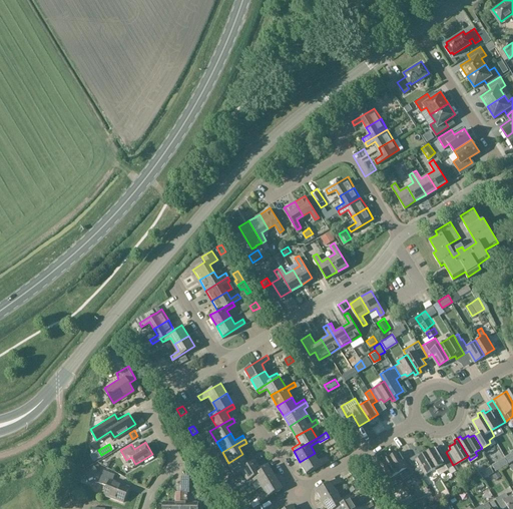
[(339,447),(343,454),(347,452),(343,445),(339,447)]
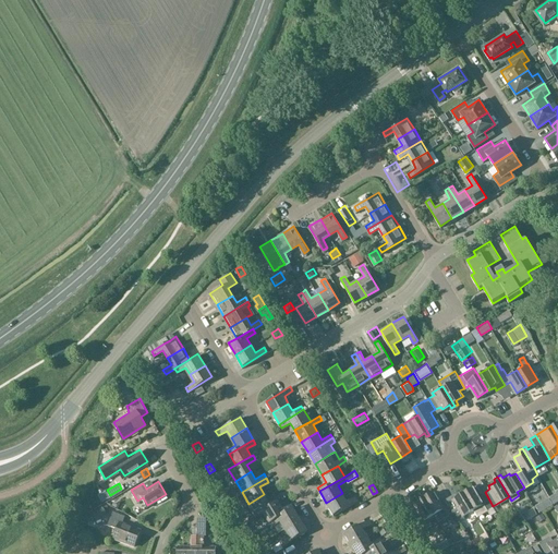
[(463,491),(473,508),(477,515),(487,509),(490,514),(496,510),(493,506),(485,492),(480,495),(474,485),(463,491)]
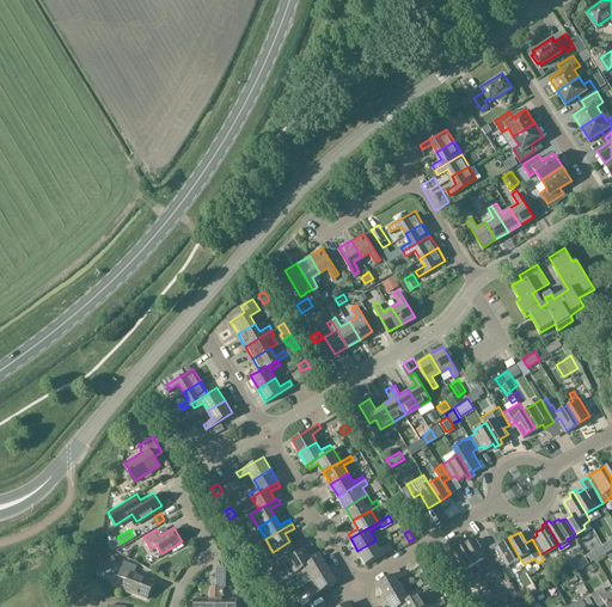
[(108,539),(112,547),(121,543),(117,537),(116,534),(108,539)]
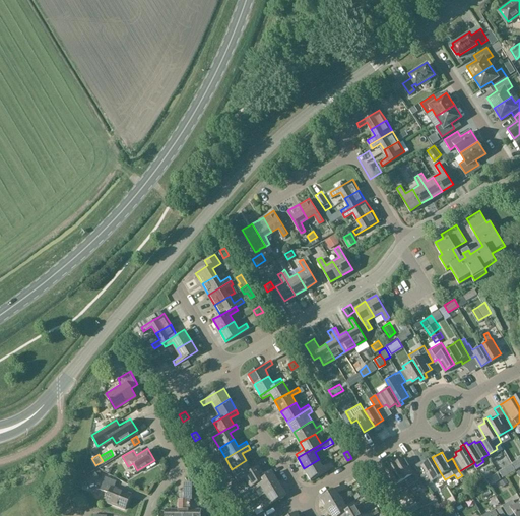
[(211,454),(204,457),(208,464),(215,461),(211,454)]
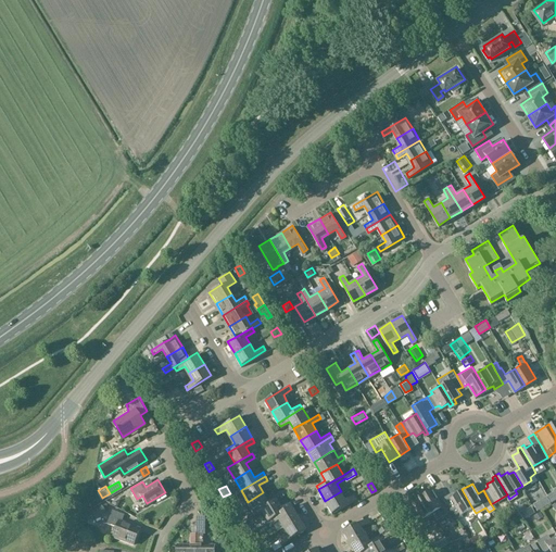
[(444,496),(439,499),(433,488),(422,494),(432,511),(437,518),(452,509),(444,496)]
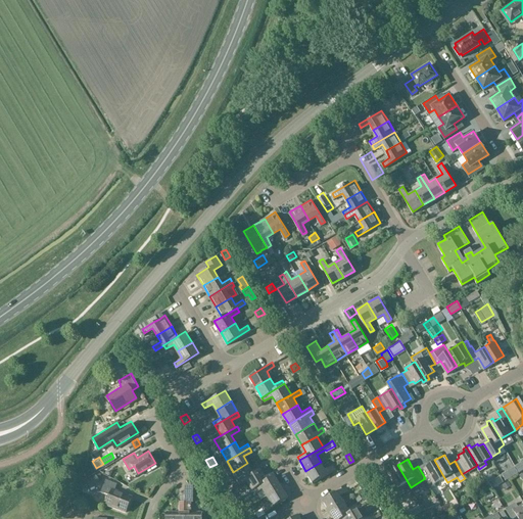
[(426,461),(423,463),(418,466),(425,478),(430,486),(435,483),(434,481),(443,476),(434,460),(428,464),(426,461)]
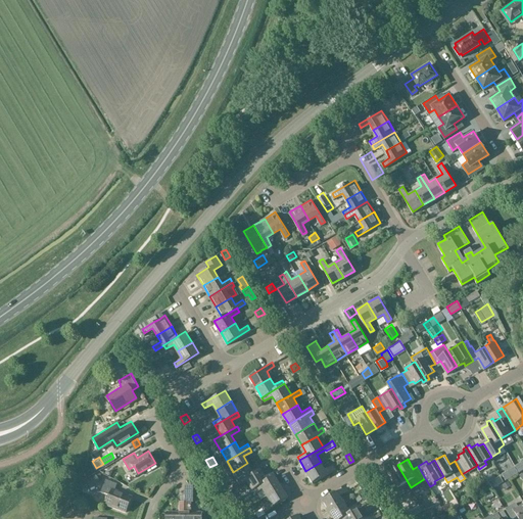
[(325,469),(321,462),(305,471),(313,481),(335,468),(333,464),(325,469)]
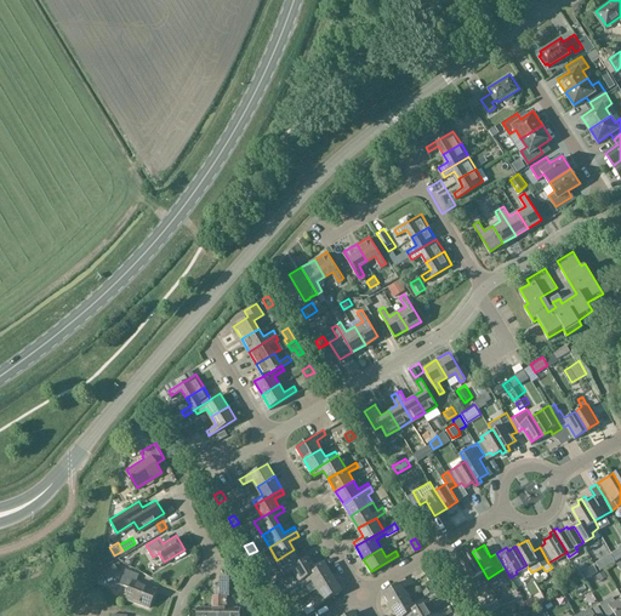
[(294,549),(277,560),(284,572),(292,568),(309,557),(311,557),(308,552),(298,558),(294,549)]
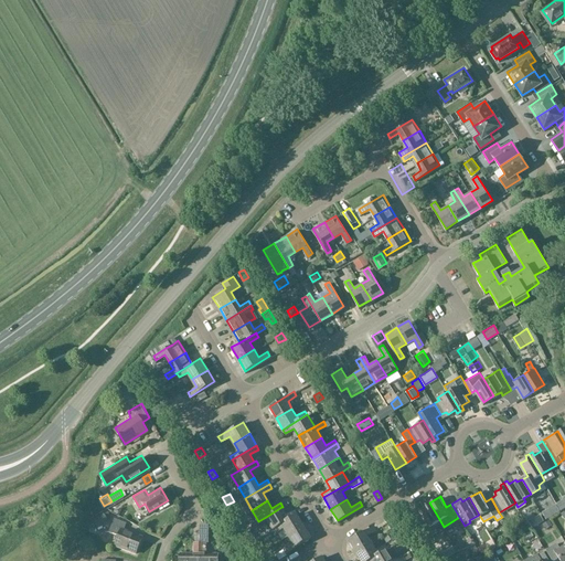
[(439,519),(429,503),(418,508),(429,526),(433,532),(434,532),(438,530),(434,522),(439,519)]
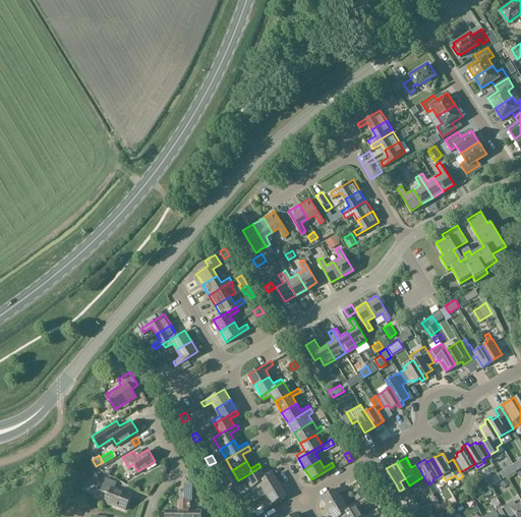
[(264,474),(259,467),(245,476),(251,486),(274,473),(272,469),(264,474)]
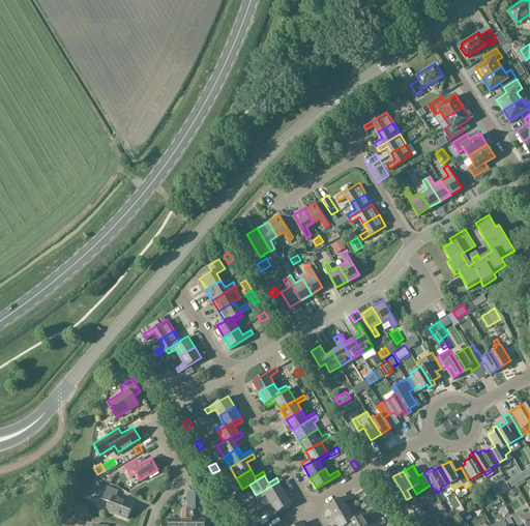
[(512,485),(518,480),(514,475),(508,478),(512,485)]
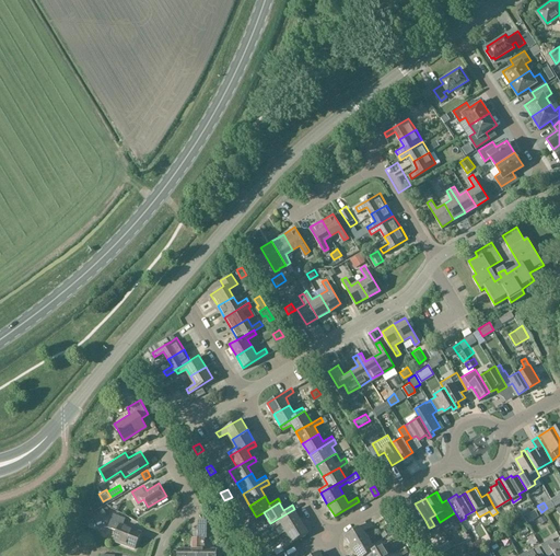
[(92,512),(96,520),(107,514),(106,512),(108,510),(106,505),(103,507),(103,506),(92,512)]
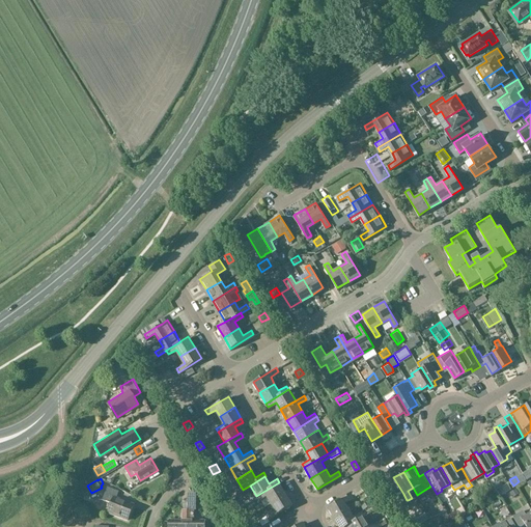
[(375,494),(367,479),(352,489),(356,494),(363,490),(368,498),(375,494)]
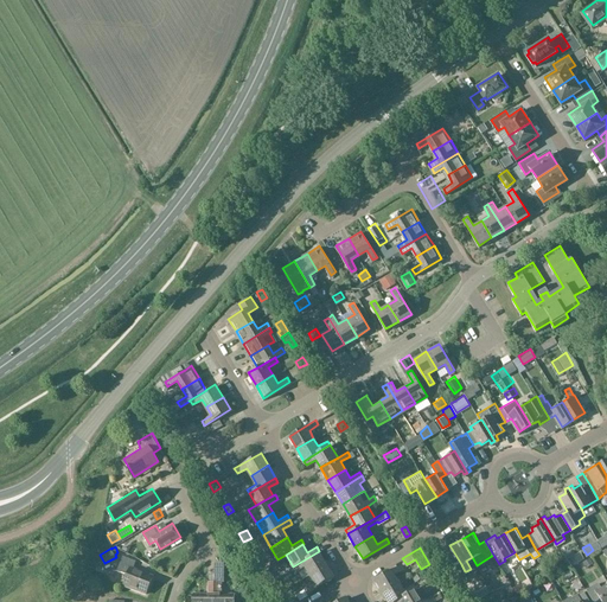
[(586,556),(581,549),(564,558),(569,565),(576,561),(586,556)]
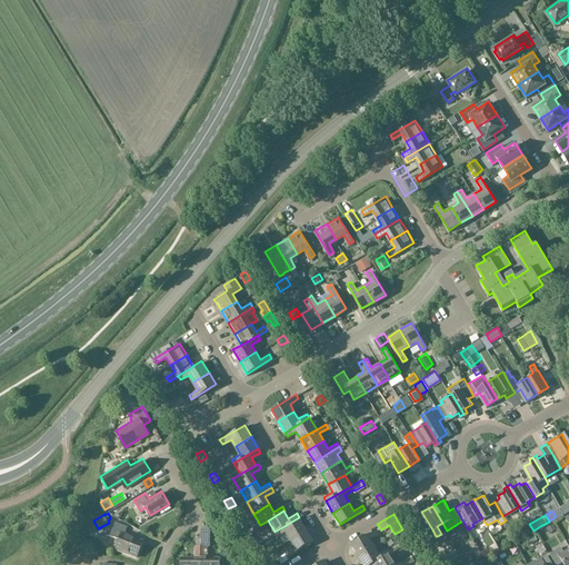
[(299,517),(275,532),(277,536),(286,531),(290,538),(307,528),(299,517)]
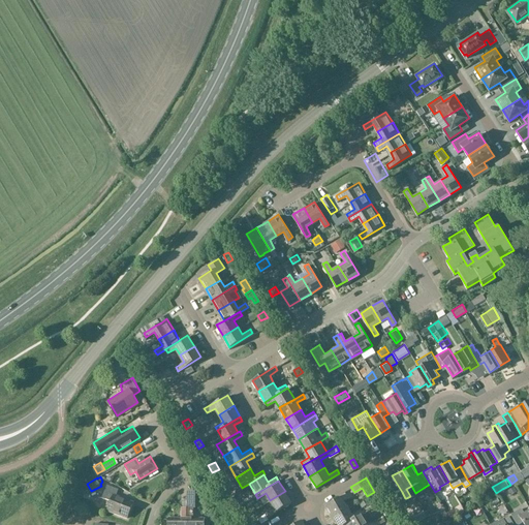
[(127,516),(132,500),(116,494),(119,487),(107,483),(102,494),(112,498),(109,508),(127,516)]
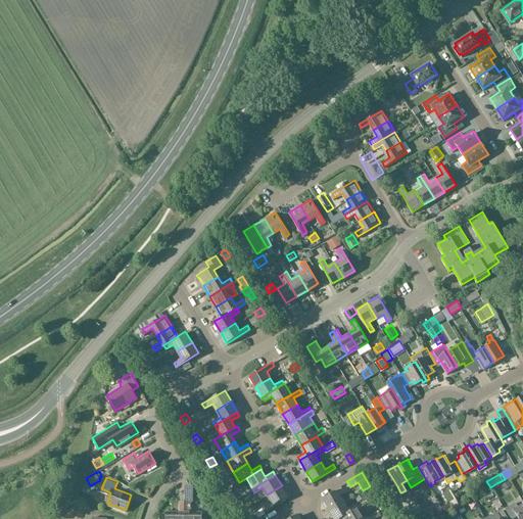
[(192,483),(185,483),(184,518),(202,518),(202,510),(190,510),(190,500),(192,500),(192,483)]
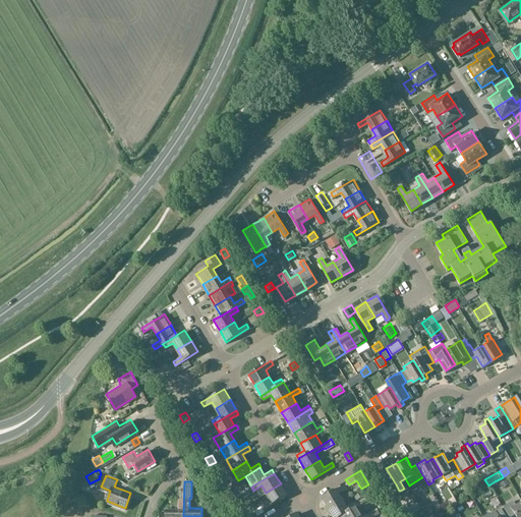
[(281,483),(266,493),(270,499),(262,504),(265,508),(287,495),(281,483)]
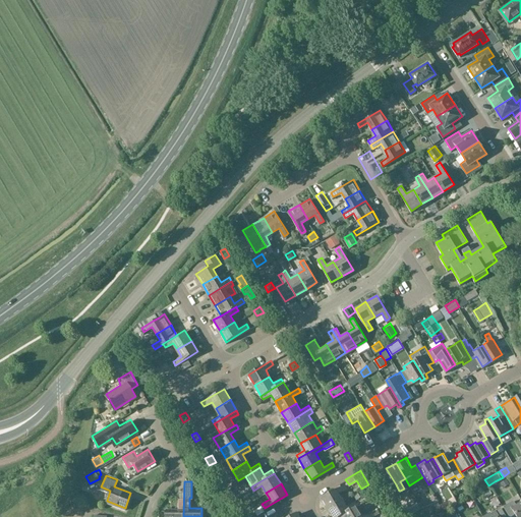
[(329,508),(343,499),(339,493),(347,487),(344,483),(322,497),(329,508)]
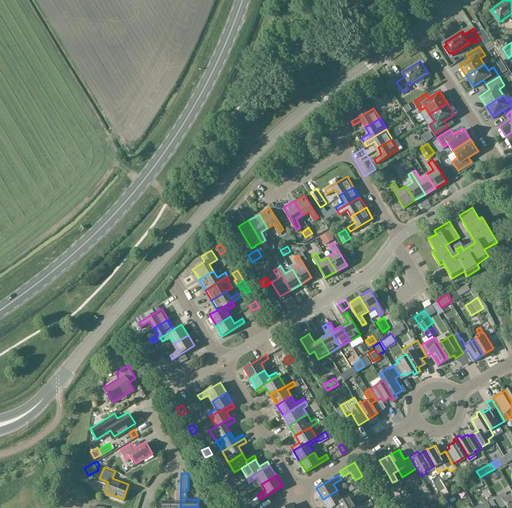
[(232,487),(226,477),(220,481),(227,491),(232,487)]
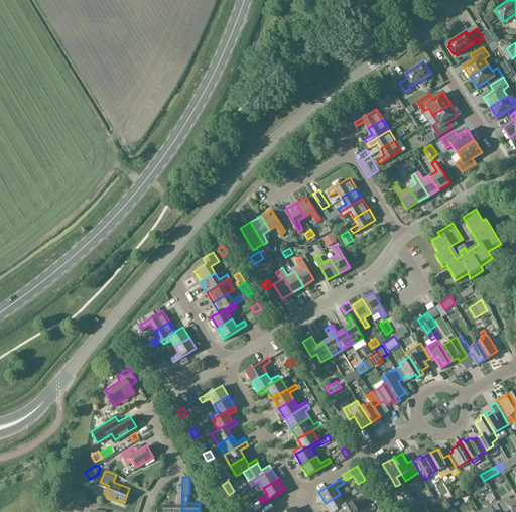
[(479,486),(483,492),(489,488),(486,482),(479,486)]
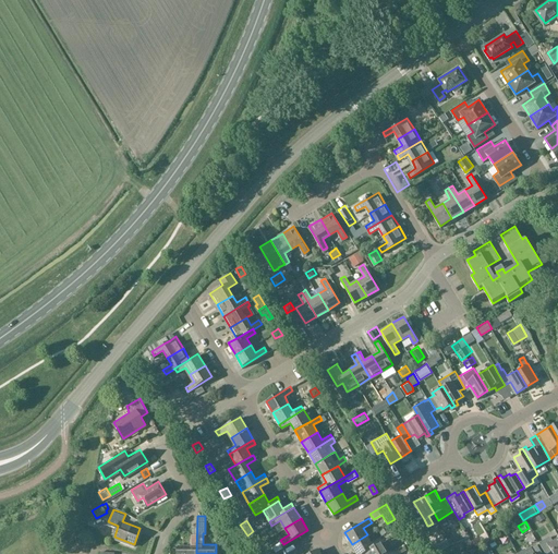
[(193,525),(192,533),(191,544),(178,544),(177,553),(196,553),(197,525),(193,525)]
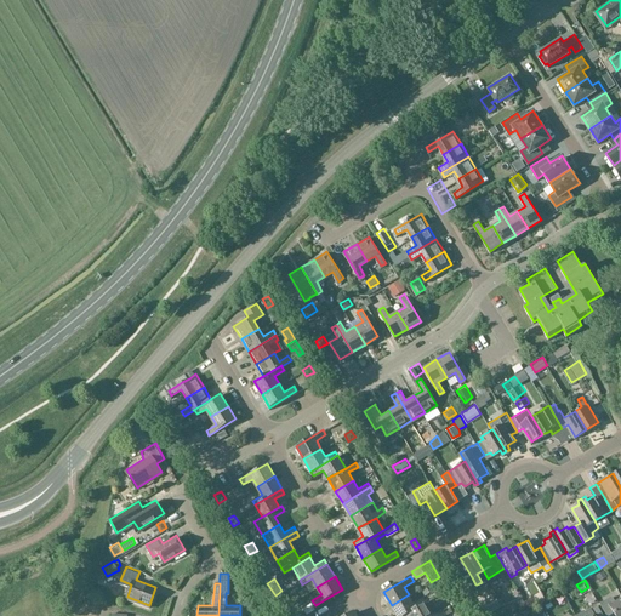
[(409,594),(392,605),(397,615),(400,615),(426,602),(423,597),(414,603),(409,594)]
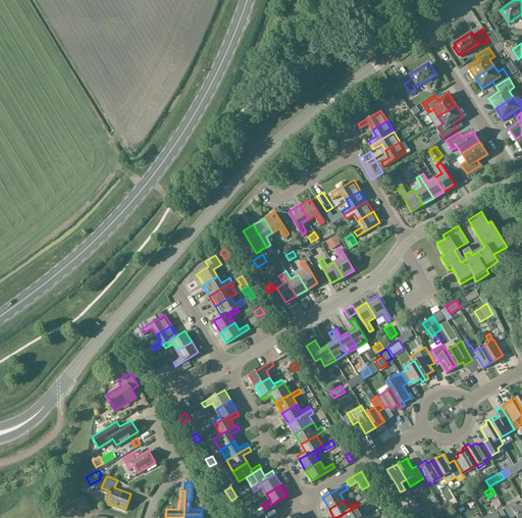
[(521,517),(521,501),(517,504),(515,500),(505,506),(511,516),(516,513),(519,517),(521,517)]
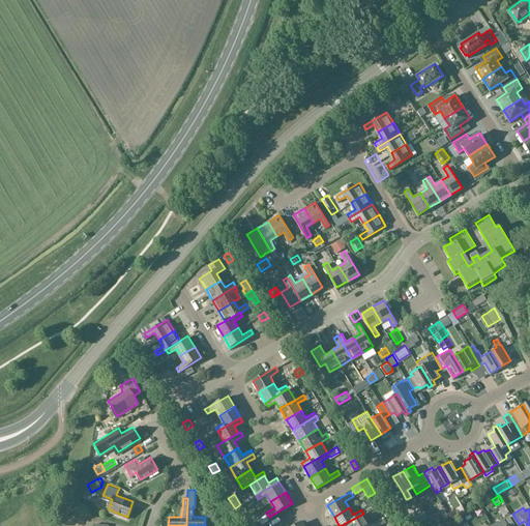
[(269,517),(266,513),(259,517),(263,522),(269,518),(269,517)]
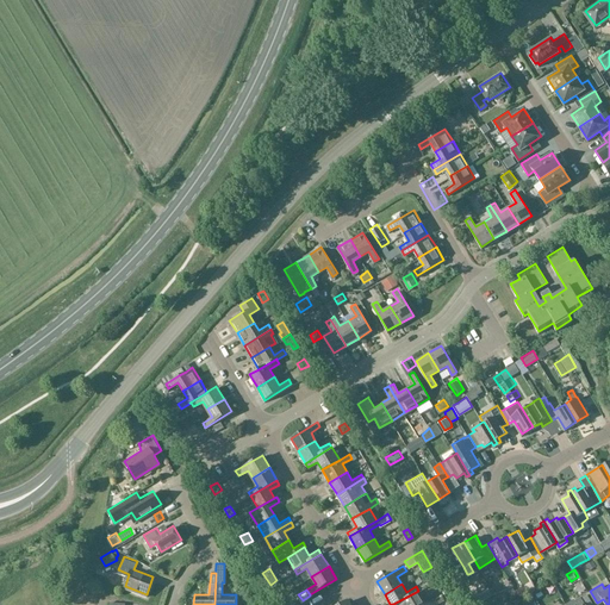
[(418,591),(393,604),(422,604),(425,603),(418,591)]
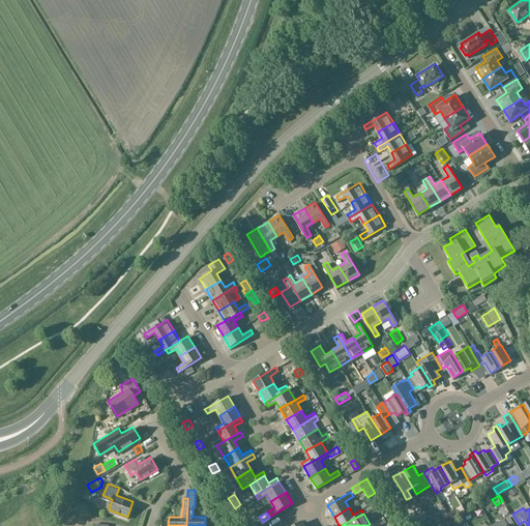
[(517,525),(509,515),(493,525),(494,525),(517,525)]
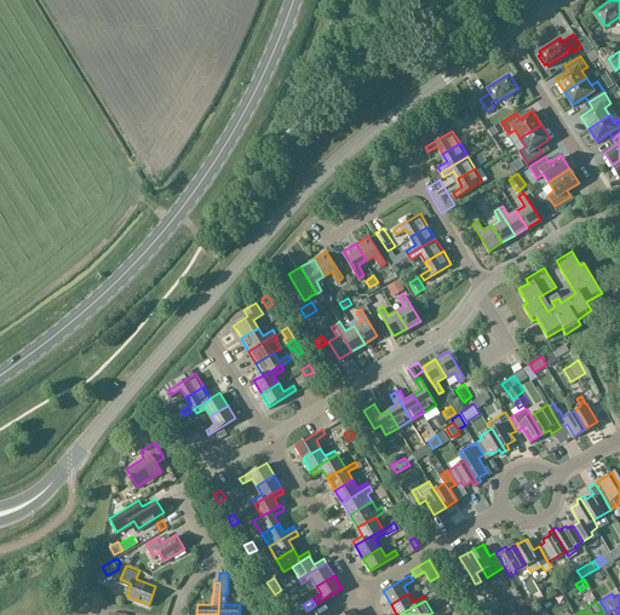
[(449,603),(432,613),(429,614),(438,614),(452,608),(449,603)]
